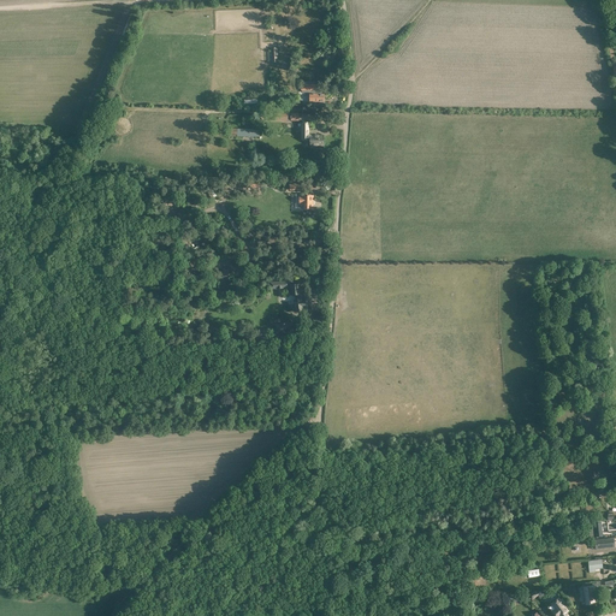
[(319,94),(319,87),(317,87),(317,84),(307,84),(307,90),(303,90),(303,95),(309,95),(309,94),(312,94),(312,101),(320,101),(320,102),(323,102),(323,101),(324,101),(324,94),(319,94)]
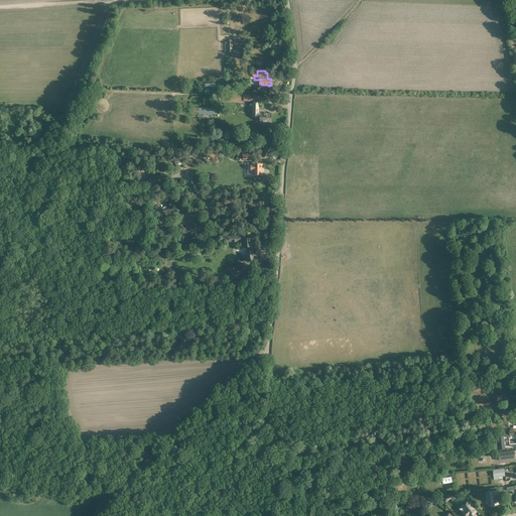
[(260,124),(263,124),(263,122),(271,122),(271,114),(260,113),(258,113),(258,103),(253,103),(253,117),(260,117),(260,122),(260,124)]
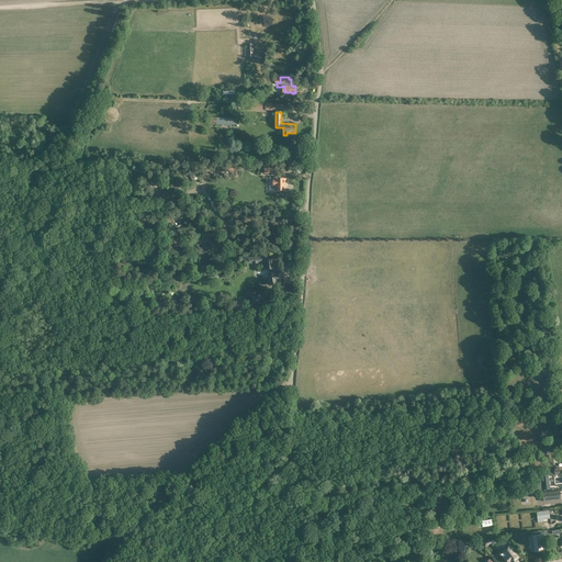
[(280,177),(271,177),(271,180),(273,180),(273,189),(277,189),(277,191),(285,191),(285,179),(280,179),(280,177)]
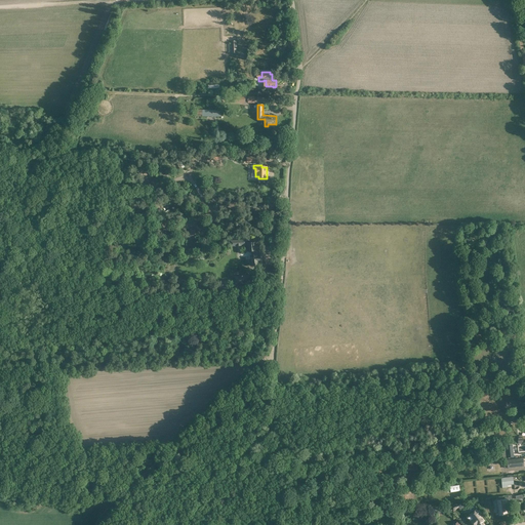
[(260,261),(259,244),(255,245),(255,242),(254,242),(248,243),(248,251),(252,251),(253,256),(251,256),(251,266),(258,266),(258,261),(260,261)]
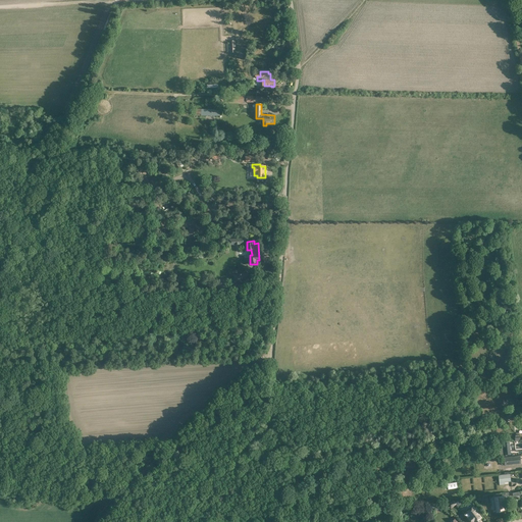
[(521,464),(520,456),(504,458),(505,466),(521,464)]
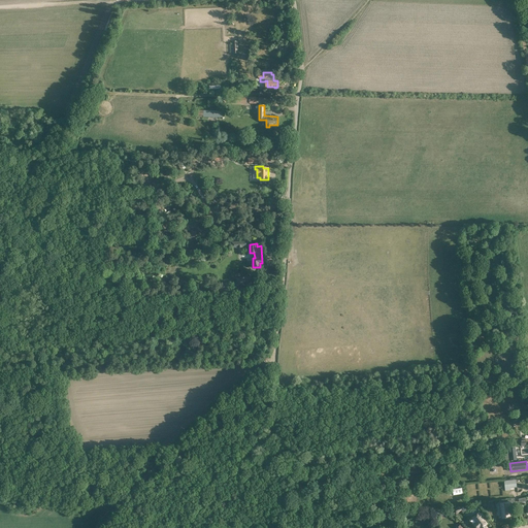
[(392,475),(396,475),(395,466),(376,467),(377,472),(392,471),(392,475)]
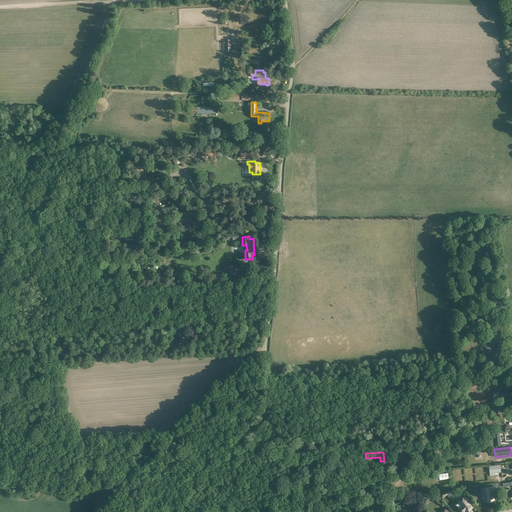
[(500,465),(489,466),(490,473),(501,472),(500,465)]
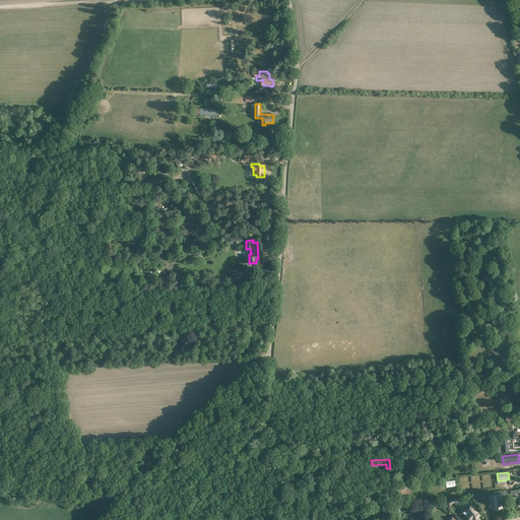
[(502,495),(504,495),(503,493),(500,493),(500,494),(500,495),(493,496),(494,501),(495,510),(502,510),(502,505),(504,505),(502,495)]
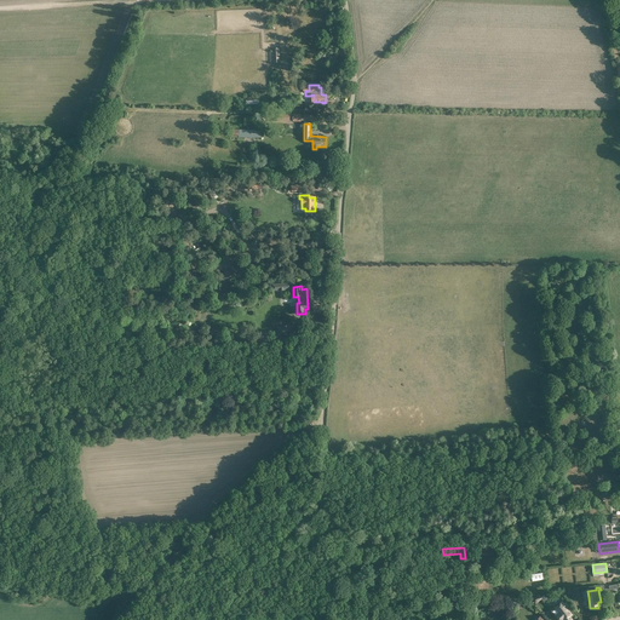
[(543,600),(539,593),(532,600),(535,604),(543,600)]
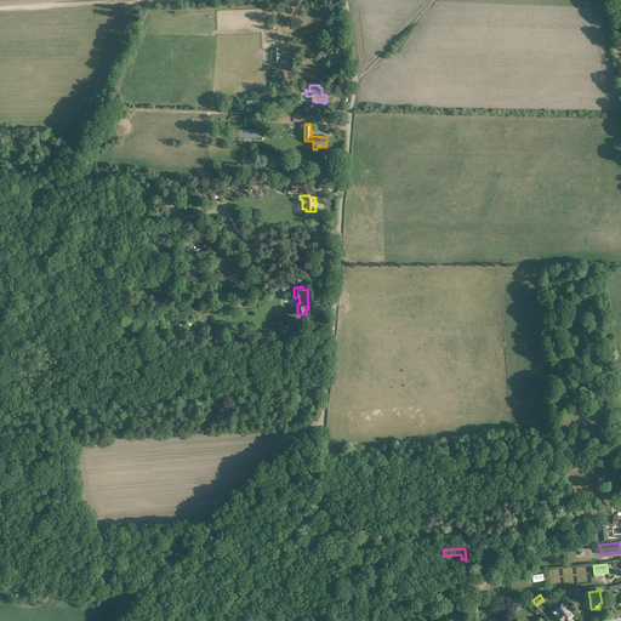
[(557,616),(559,620),(562,620),(564,620),(571,620),(570,617),(573,616),(567,609),(569,608),(567,603),(564,605),(563,603),(556,608),(560,614),(557,616)]
